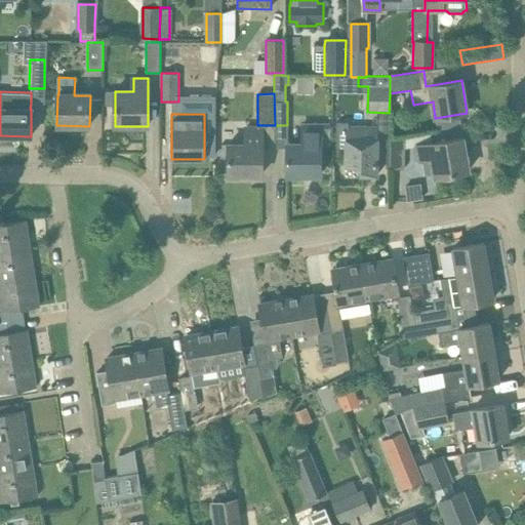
[(336,123),(336,154),(346,154),(346,166),(359,166),(359,175),(377,175),(377,155),(377,133),(377,127),(349,127),(349,123),(336,123)]
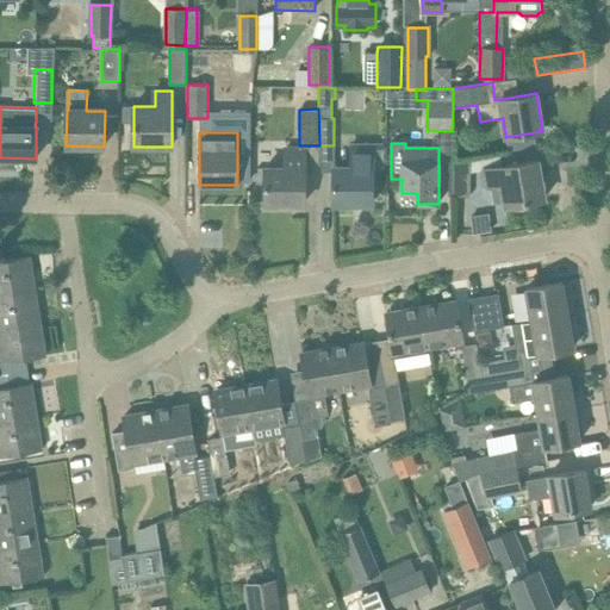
[(383,168),(383,145),(352,145),(352,167),(332,167),(332,203),(372,204),(372,168),(383,168)]
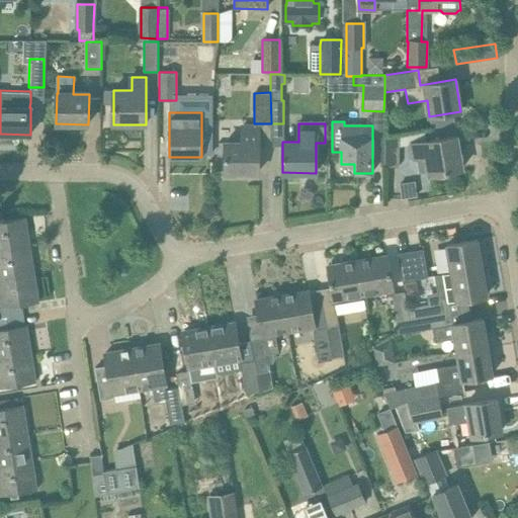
[(258,172),(258,126),(243,126),(243,144),(225,144),(225,173),(258,172)]
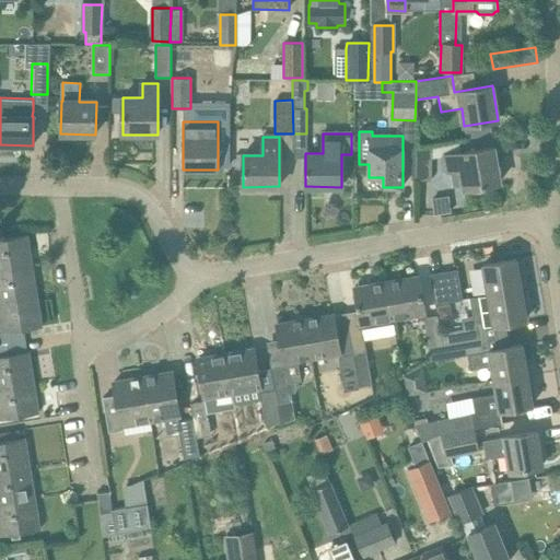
[(431,146),(431,159),(440,156),(444,155),(459,153),(458,141),(448,142),(431,146)]
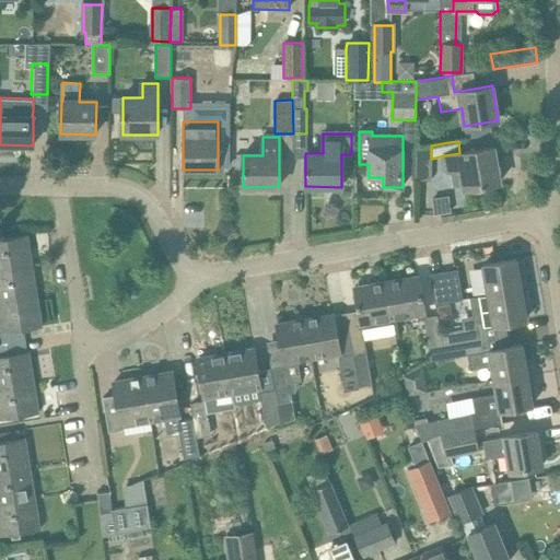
[(431,181),(431,146),(416,146),(416,181),(431,181)]
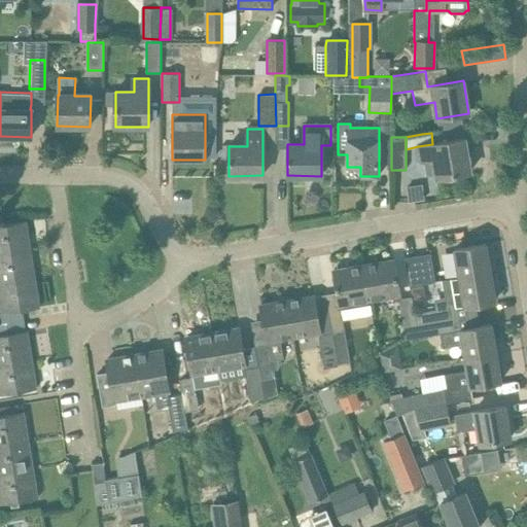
[(432,144),(418,146),(420,161),(432,159),(435,177),(438,177),(440,182),(456,179),(455,174),(470,171),(464,139),(432,144)]
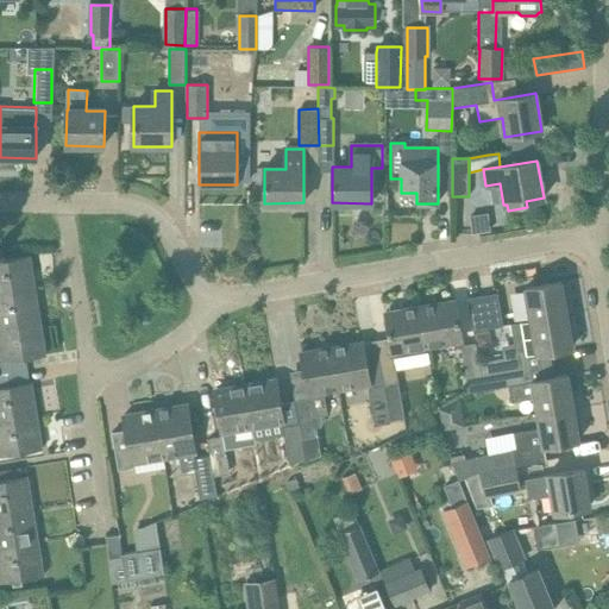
[(488,214),(470,217),(473,233),(491,230),(488,214)]
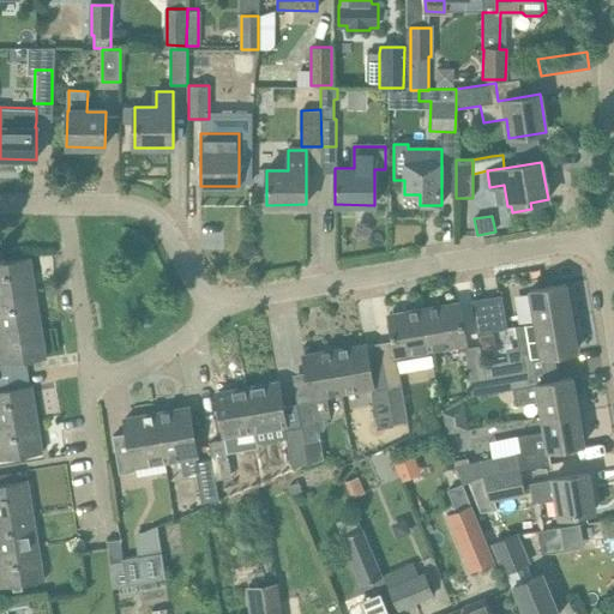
[(30,259),(30,258),(0,262),(0,298),(30,293),(35,292),(32,272),(28,274),(25,259),(30,259)]
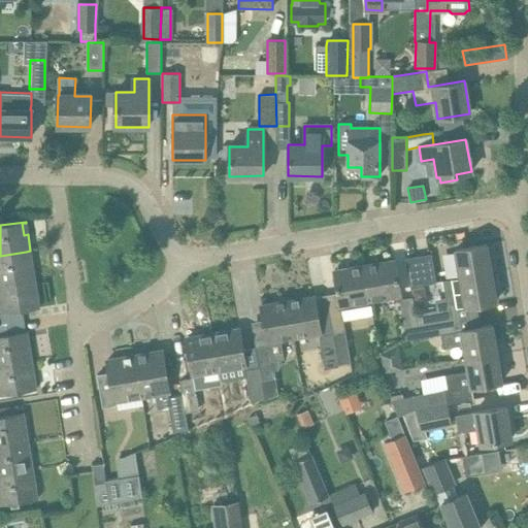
[(455,250),(460,277),(491,272),(486,244),(455,250)]
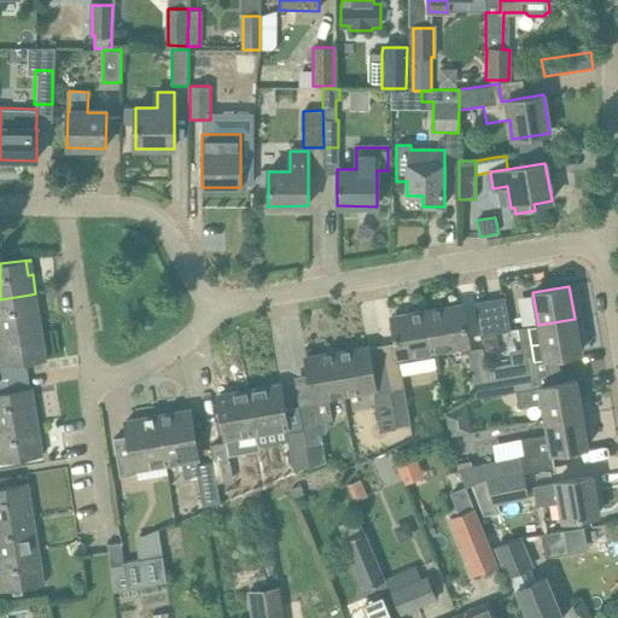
[(30,295),(0,299),(0,333),(41,327),(38,308),(33,308),(30,295)]
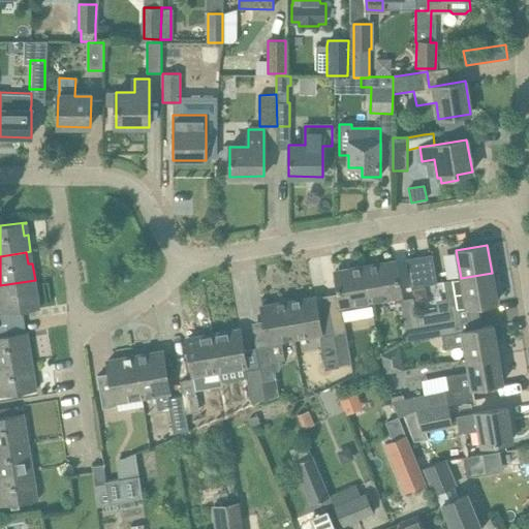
[(411,288),(425,286),(418,256),(406,258),(411,288)]
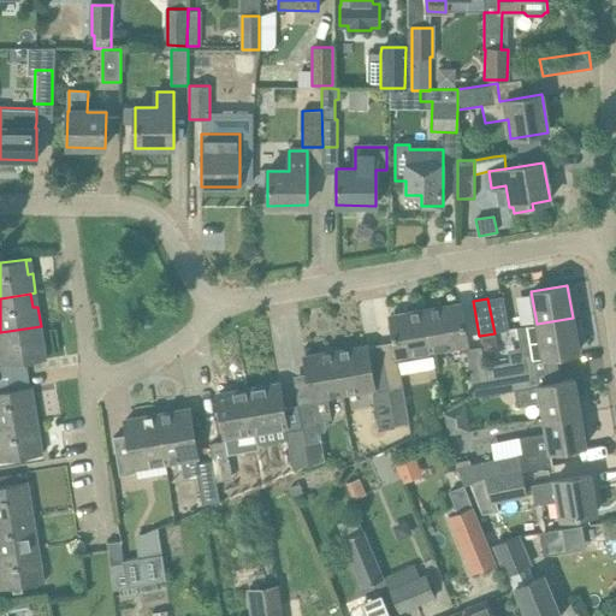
[(460,303),(425,309),(432,350),(467,344),(460,303)]
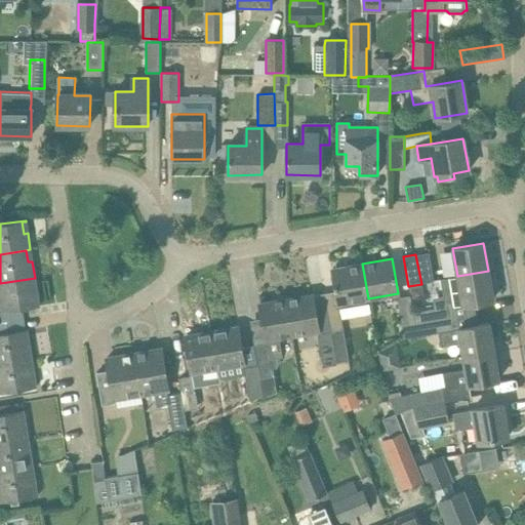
[(368,298),(362,264),(331,270),(337,304),(368,298)]
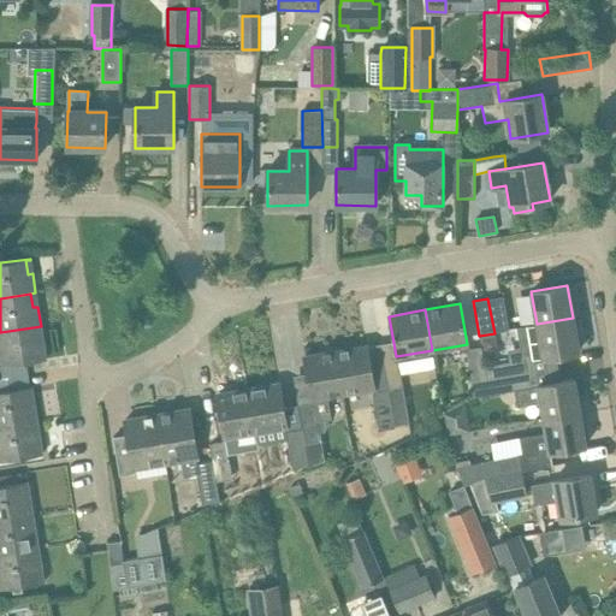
[(537,324),(543,357),(579,351),(573,318),(537,324)]
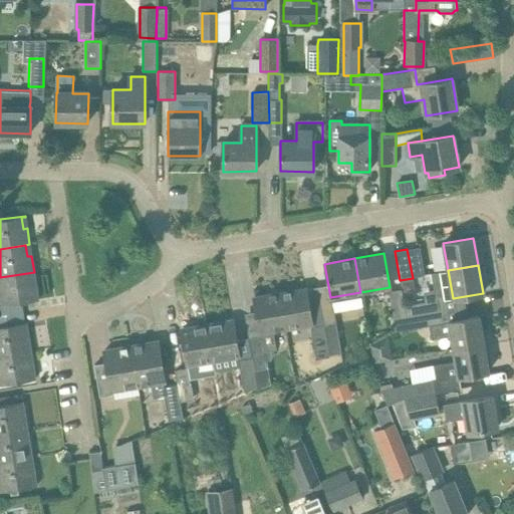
[(0,294),(1,304),(0,304),(0,306),(38,300),(34,272),(0,277),(0,294)]
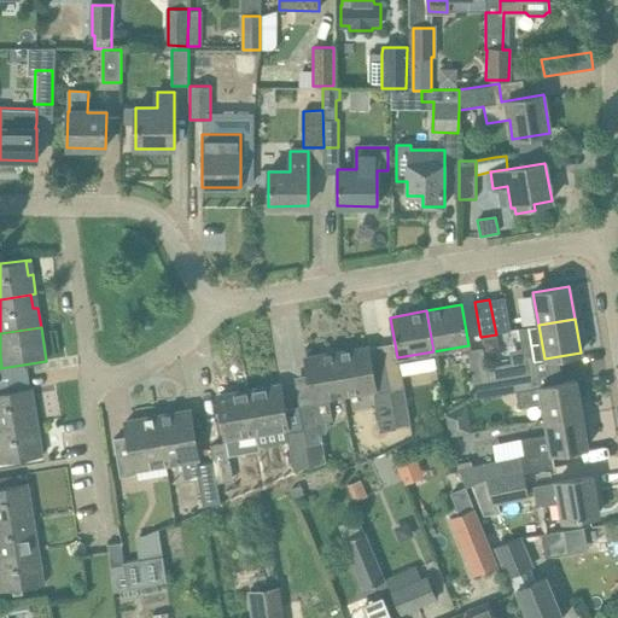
[(368,348),(337,353),(344,394),(374,389),(368,348)]
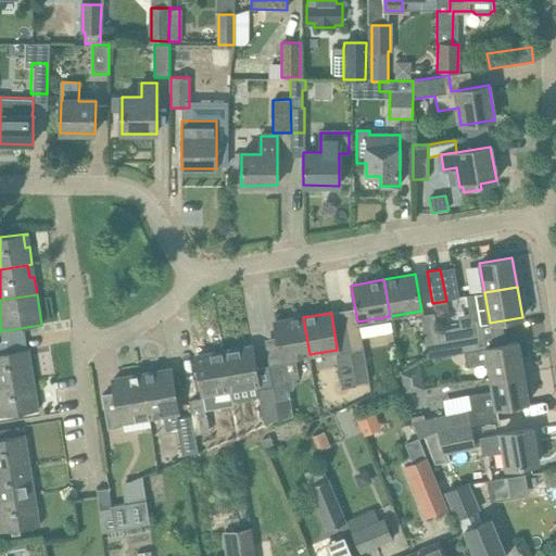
[(433,313),(421,315),(426,345),(439,343),(437,330),(434,316),(433,313)]
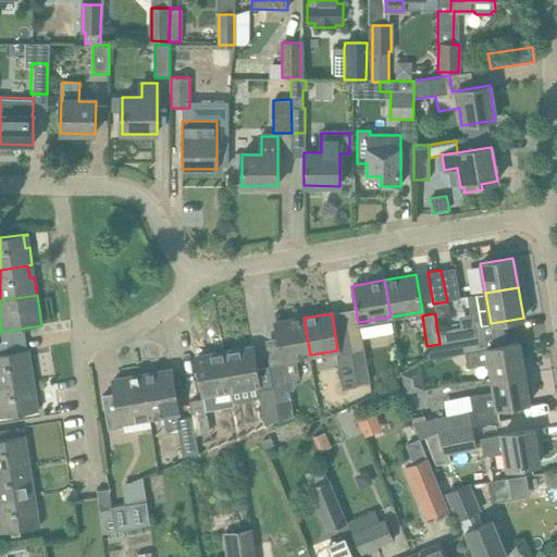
[(283,364),(270,367),(273,386),(275,400),(279,421),(293,416),(291,397),(289,391),(294,391),(296,383),(296,380),(299,379),(295,358),(310,355),(304,318),(275,323),(277,338),(282,360),(283,364)]
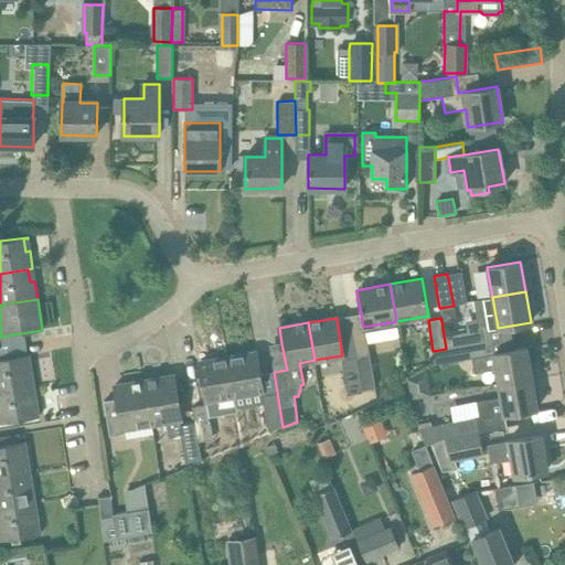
[(466,345),(492,341),(489,323),(467,328),(468,332),(444,336),(446,349),(466,345)]
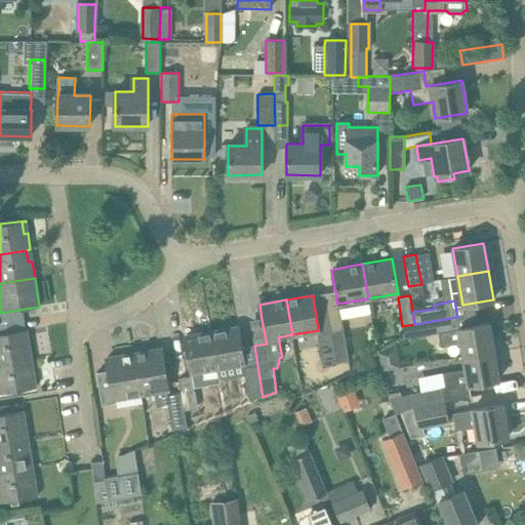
[(330,332),(335,362),(349,360),(339,311),(329,312),(332,332),(330,332)]
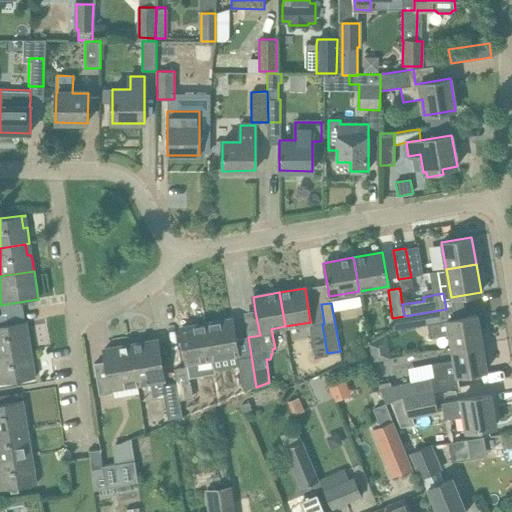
[(404,316),(393,318),(394,329),(424,324),(422,313),(404,316)]
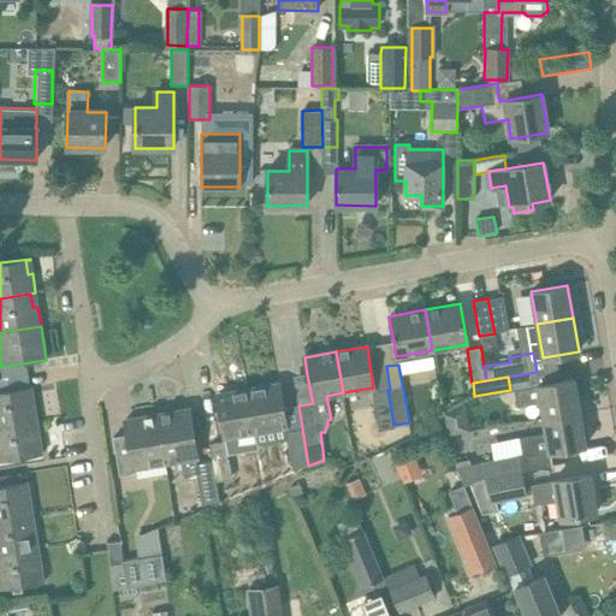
[(0,426),(33,422),(37,421),(34,402),(29,402),(28,390),(33,388),(31,386),(10,390),(9,378),(0,379),(0,426)]
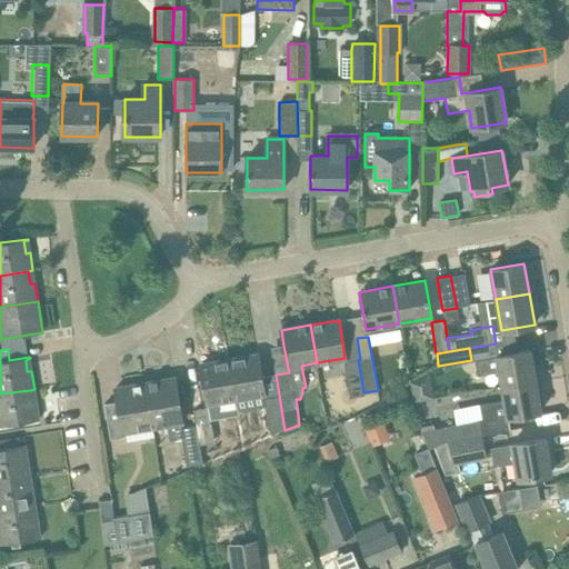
[(502,386),(535,380),(529,350),(475,360),(477,376),(500,372),(502,386)]
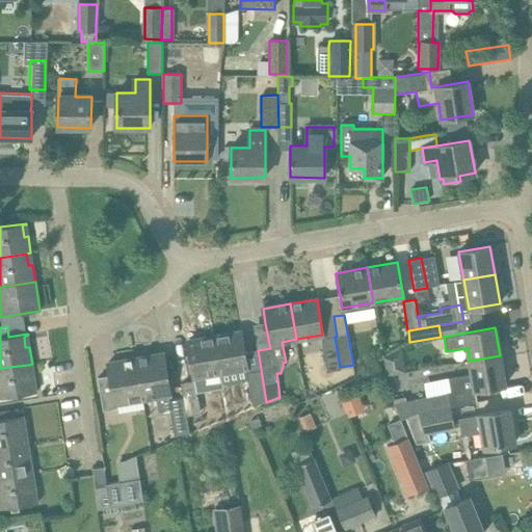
[(241,333),(214,337),(219,372),(246,368),(241,333)]
